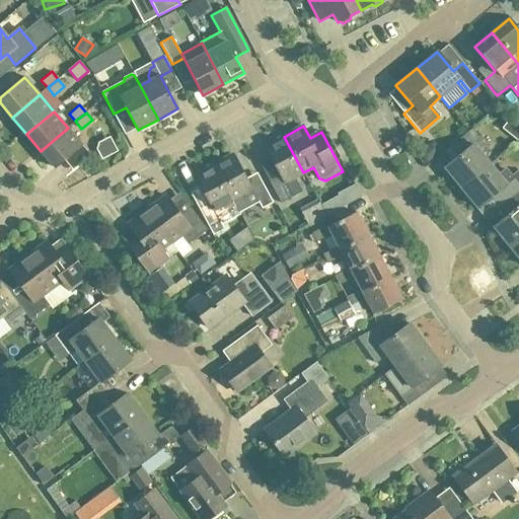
[(82,145),(68,128),(41,151),(55,168),(82,145)]
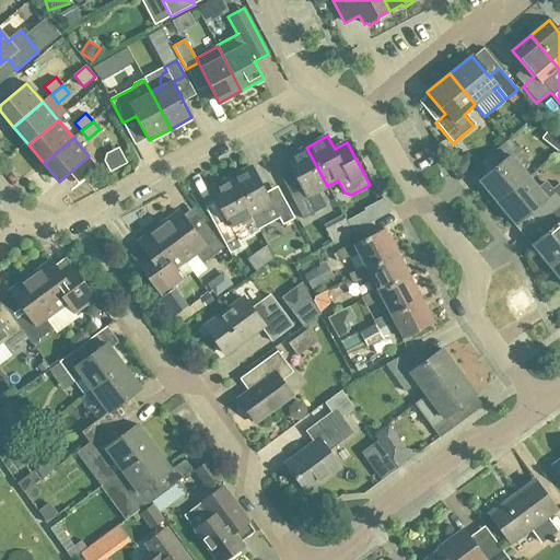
[(527,177),(518,166),(526,161),(526,156),(521,150),(517,150),(509,139),(487,158),(493,165),(478,178),(498,202),(527,177)]
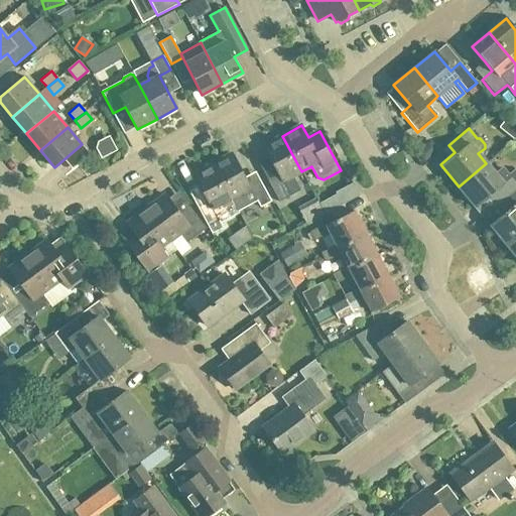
[(301,171),(282,136),(263,146),(279,174),(268,180),(280,202),(301,190),(293,175),(301,171)]
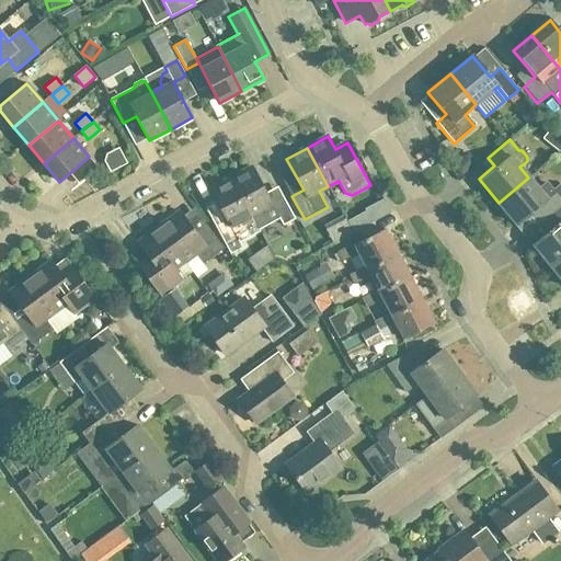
[(472,158),(462,158),(454,167),(461,176),(477,164),(472,158)]
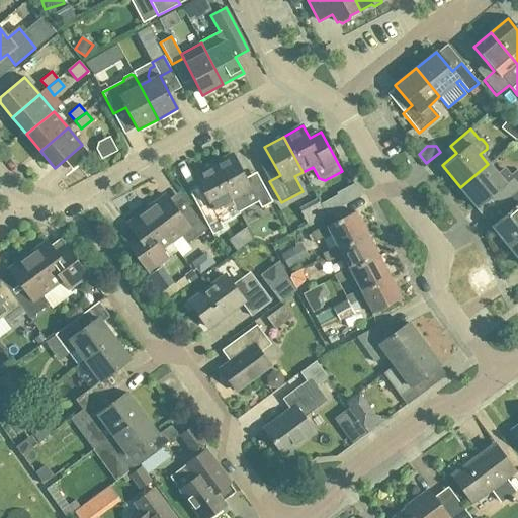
[(249,205),(242,192),(251,188),(233,154),(213,164),(239,211),(249,205)]
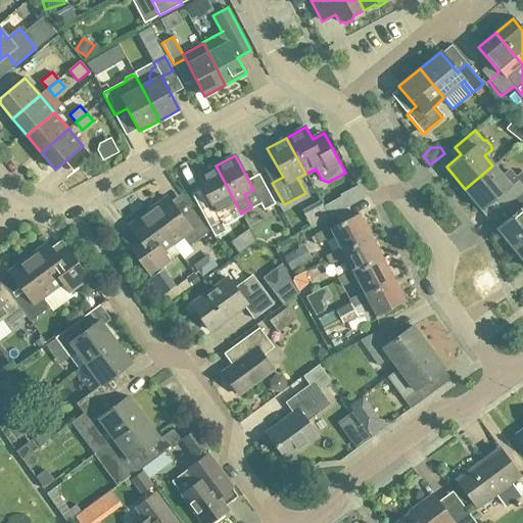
[(241,214),(216,165),(196,177),(211,205),(200,211),(215,237),(226,231),(222,224),(241,214)]
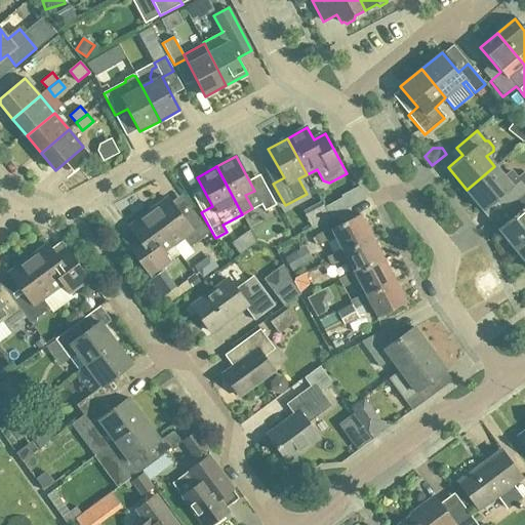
[(497,197),(506,207),(524,191),(524,176),(519,182),(511,171),(505,177),(494,166),(467,190),(482,209),(497,197)]
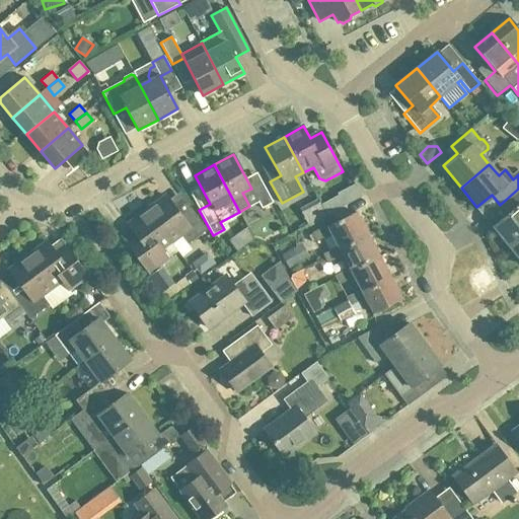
[(518,189),(500,205),(508,214),(493,227),(509,247),(518,239),(518,189)]
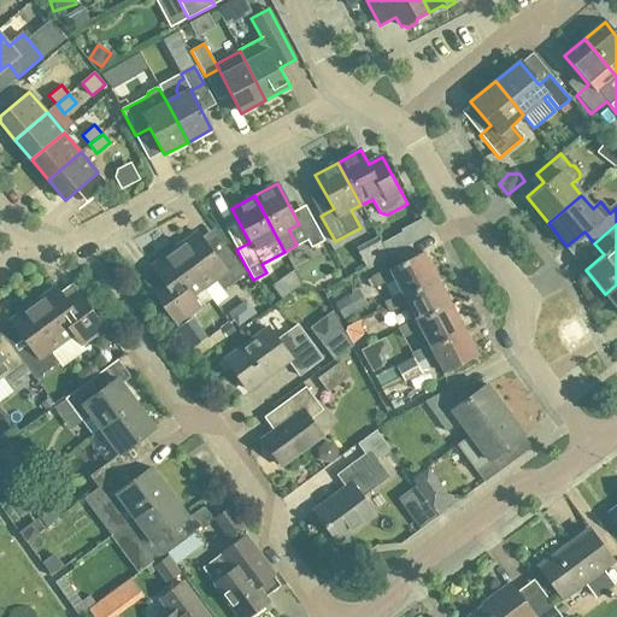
[(324,241),(317,228),(304,235),(311,248),(324,241)]
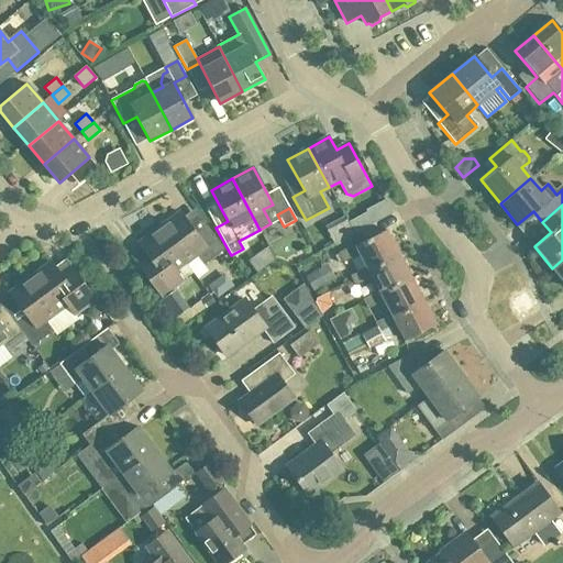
[(224,250),(207,225),(196,233),(184,218),(179,211),(158,228),(187,265),(198,256),(203,264),(224,250)]
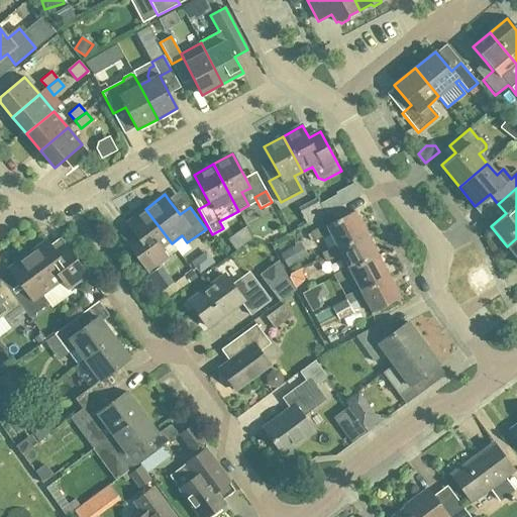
[(318,198),(303,207),(311,219),(326,210),(318,198)]
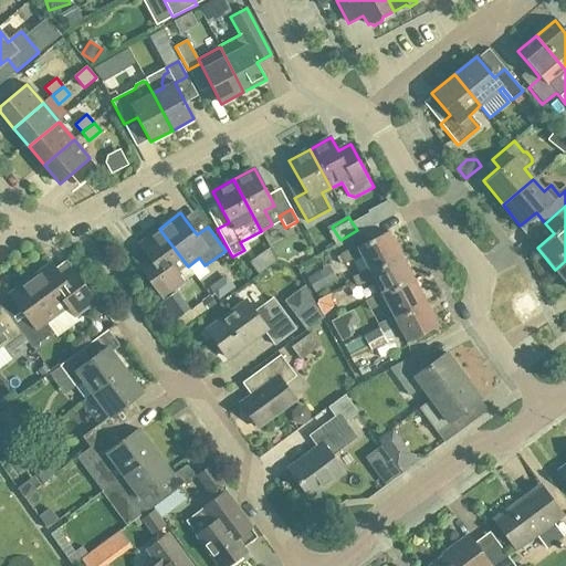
[(188,266),(159,229),(138,244),(149,259),(138,266),(144,274),(161,297),(182,282),(184,282),(178,274),(188,266)]
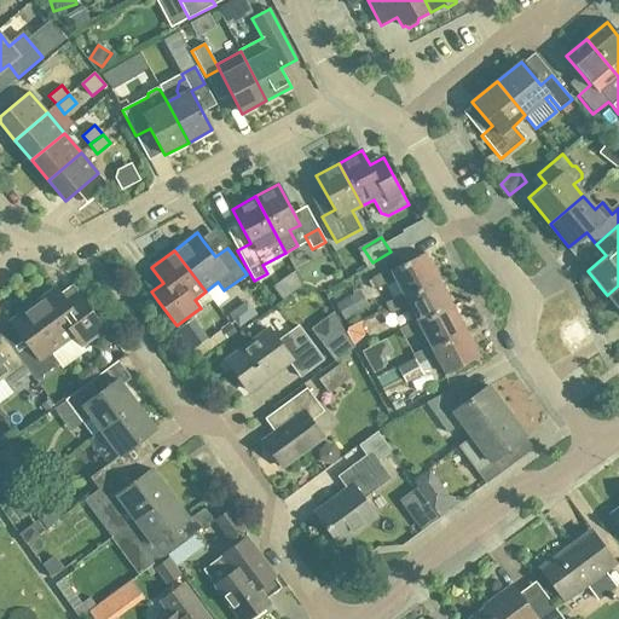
[(405,295),(439,278),(424,252),(393,268),(392,267),(372,277),(379,287),(395,277),(404,293),(405,295)]
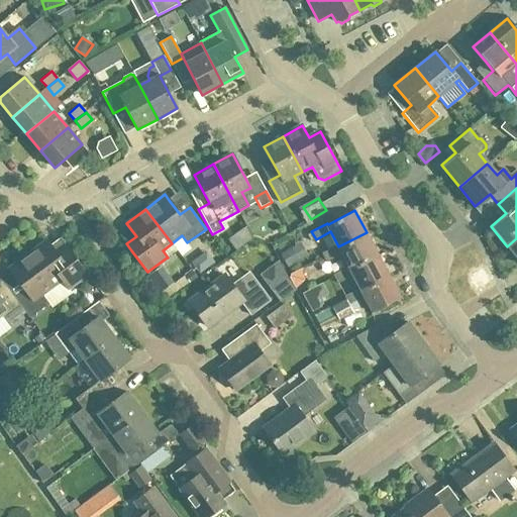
[(349,269),(378,253),(367,232),(338,246),(337,244),(322,252),(327,261),(341,253),(348,267),(349,269)]
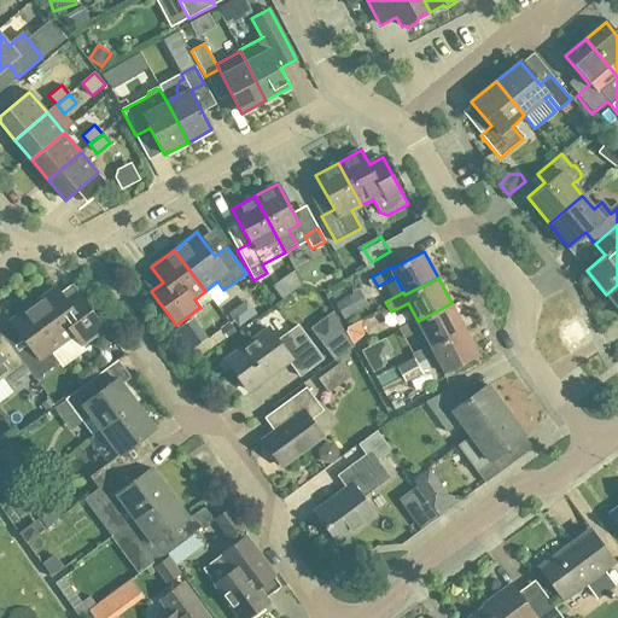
[(617,285),(606,295),(617,308),(617,285)]
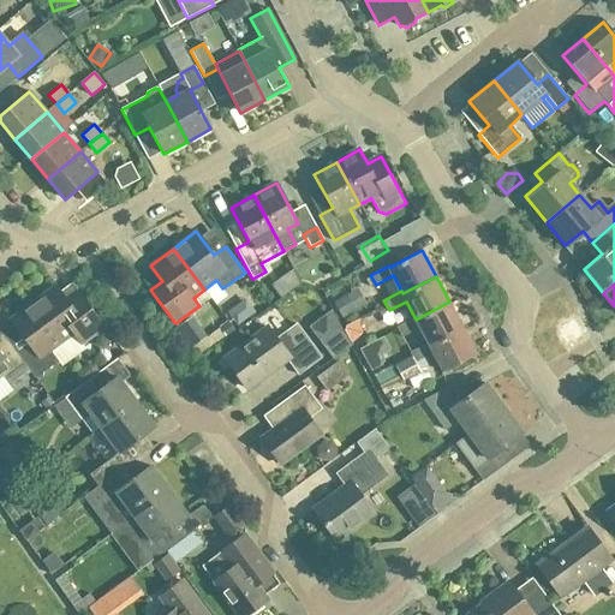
[(105,327),(84,300),(78,292),(66,300),(60,291),(55,286),(33,303),(63,344),(73,335),(81,345),(82,345),(82,344),(105,327)]
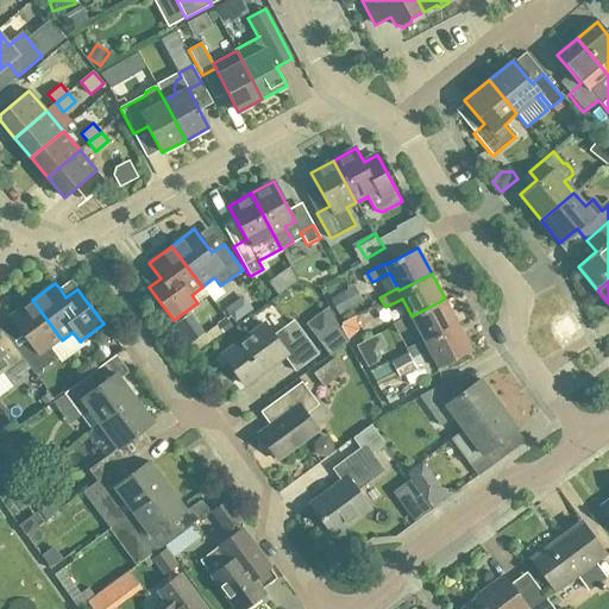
[(425,341),(458,324),(445,299),(412,316),(410,314),(393,322),(399,332),(415,324),(424,339),(425,341)]
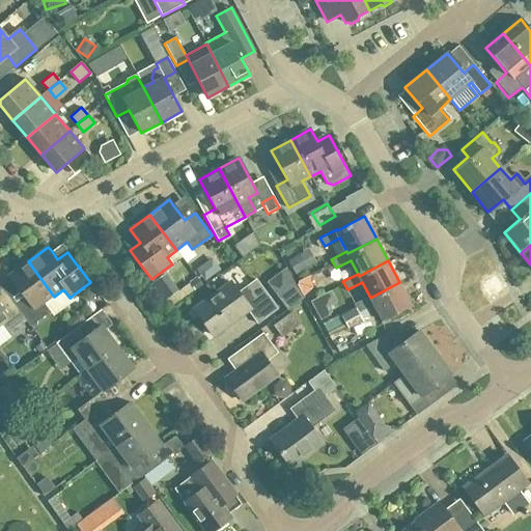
[(14,304),(26,322),(30,327),(50,312),(51,312),(45,304),(54,297),(28,261),(8,276),(11,280),(24,297),(14,304)]
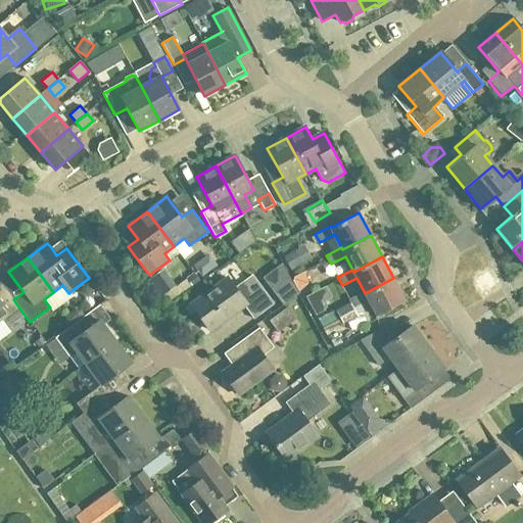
[(183,270),(160,276),(165,295),(188,289),(183,270)]
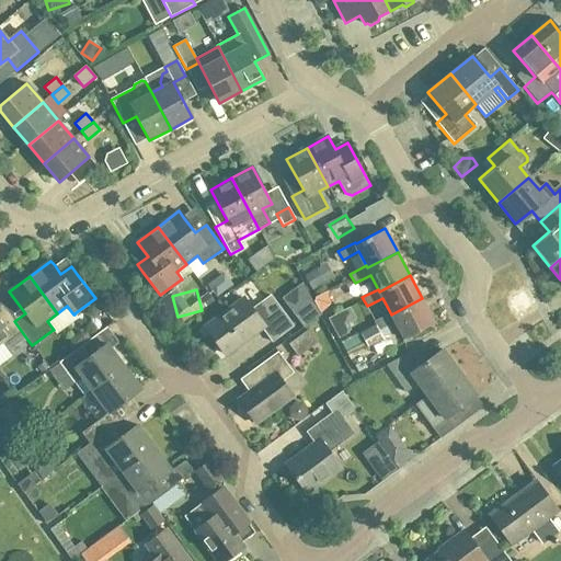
[(331,305),(328,293),(315,299),(321,313),(331,305)]
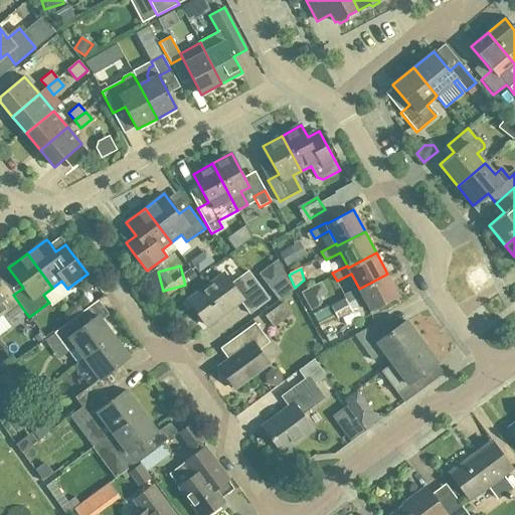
[(250,312),(269,298),(248,270),(231,283),(223,273),(189,299),(208,325),(241,300),(250,312)]
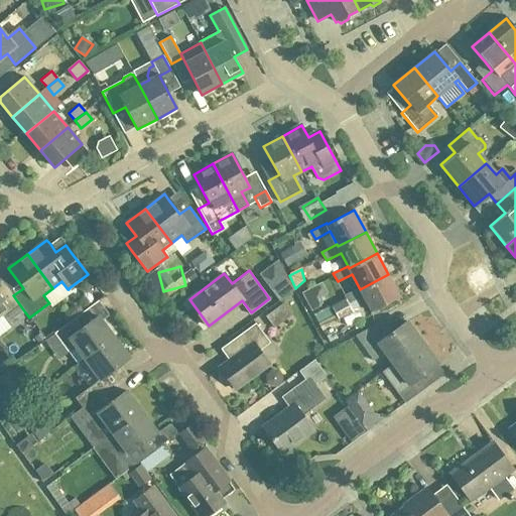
[(371,311),(399,296),(388,274),(360,289),(359,287),(344,294),(349,302),(363,295),(371,311)]
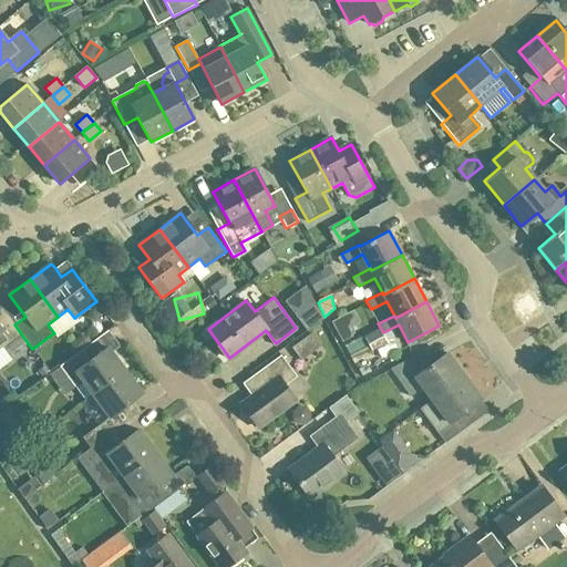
[(323,319),(313,307),(300,318),(299,319),(308,331),(323,319)]
